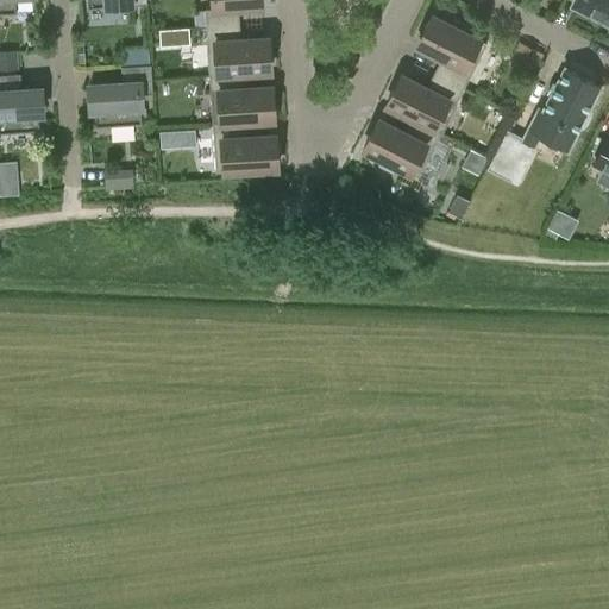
[(0,0),(0,12),(16,12),(14,0),(0,0)]
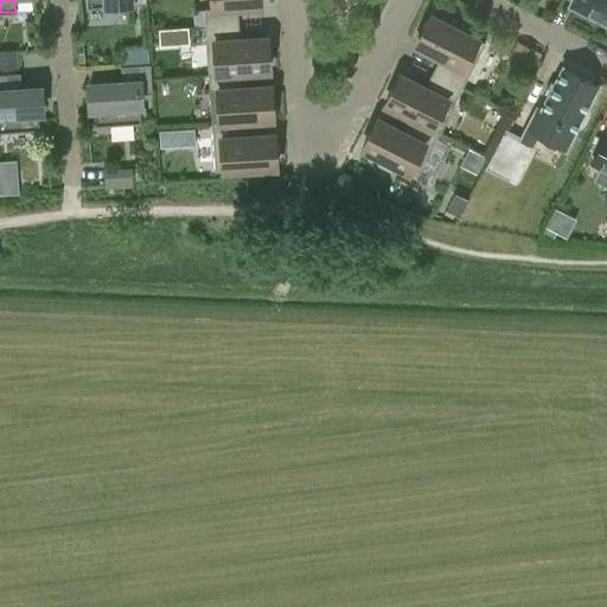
[(205,25),(238,24),(237,1),(254,0),(211,0),(212,8),(204,8),(205,25)]
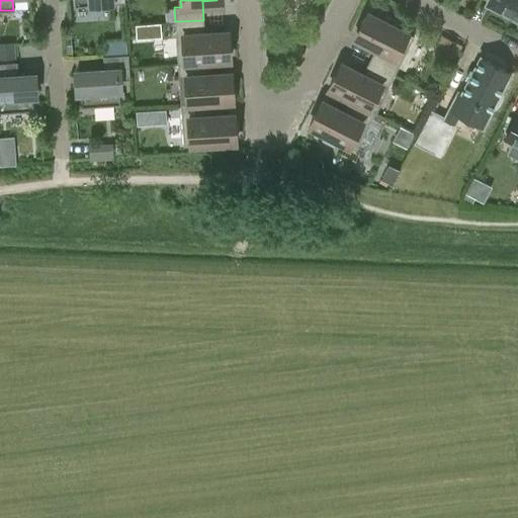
[(512,15),(517,2),(517,0),(491,0),(490,4),(512,15)]
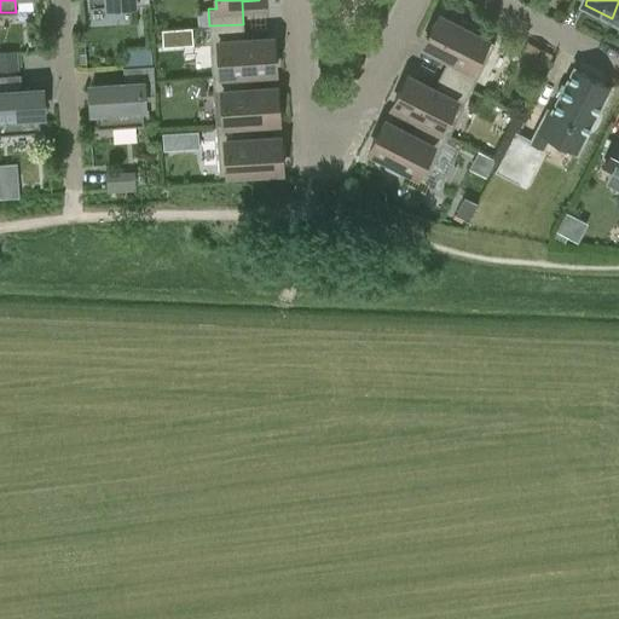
[(440,74),(470,90),(495,44),(472,33),(475,27),(461,19),(458,25),(439,16),(426,40),(451,53),(440,74)]
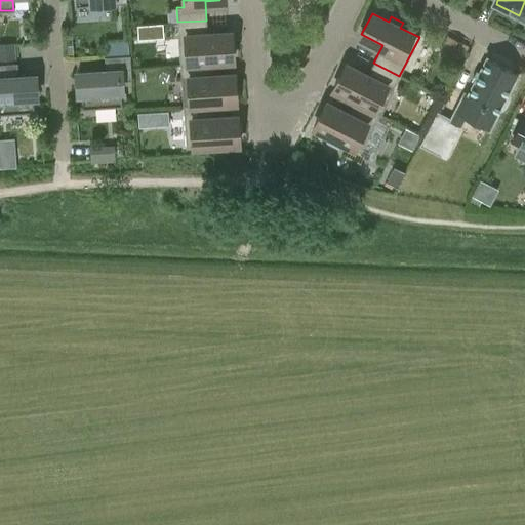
[(179,64),(209,62),(209,63),(233,61),(231,38),(207,39),(206,21),(177,22),(179,64)]
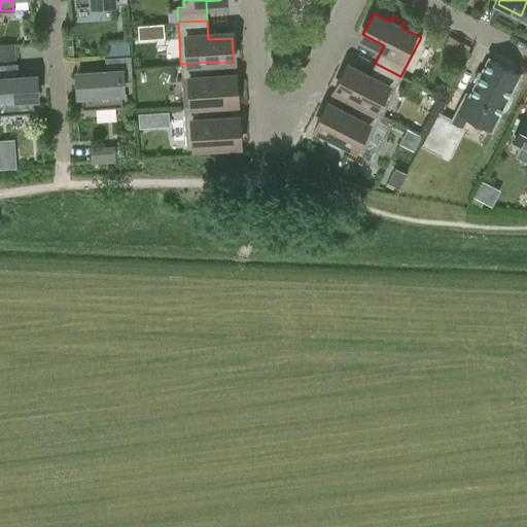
[(0,43),(0,60),(15,60),(14,43),(0,43)]
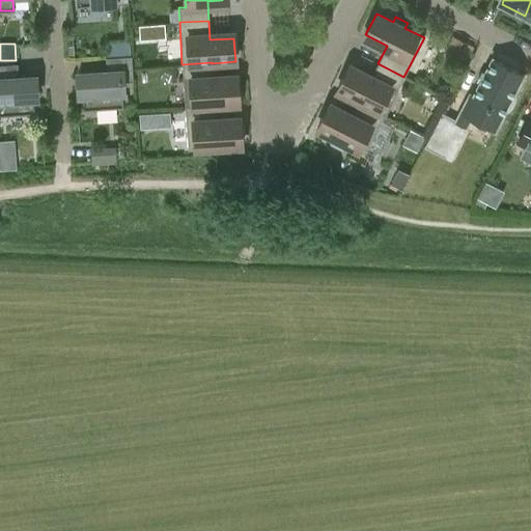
[(82,96),(83,110),(123,107),(123,104),(128,104),(128,93),(122,93),(121,81),(133,81),(132,56),(106,58),(106,71),(78,73),(79,79),(81,79),(82,90),(80,90),(80,96),(82,96)]
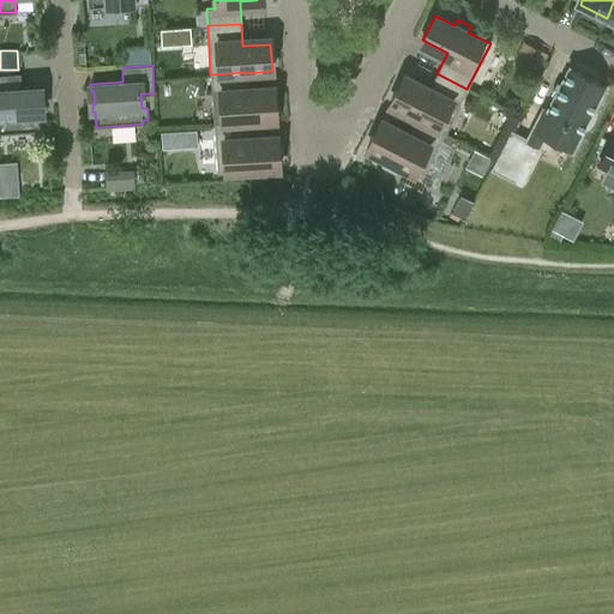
[(543,110),(533,130),(571,150),(582,130),(587,126),(590,122),(594,118),(594,112),(594,106),(605,86),(570,68),(547,112),(543,110)]
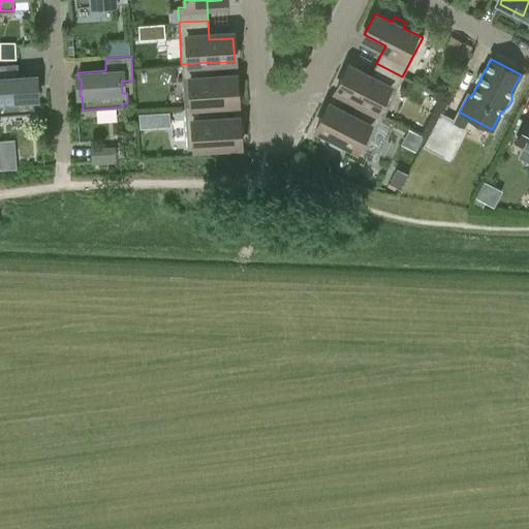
[(191,106),(214,104),(214,105),(238,103),(236,80),(212,82),(211,63),(211,62),(181,64),(182,80),(189,79),(191,105),(191,106)]
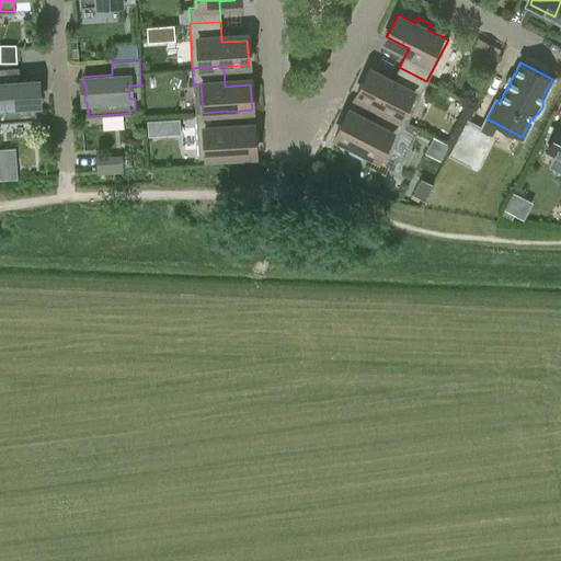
[(0,68),(0,122),(36,119),(35,106),(37,105),(37,99),(34,99),(34,87),(36,87),(35,79),(19,80),(18,67),(0,68)]
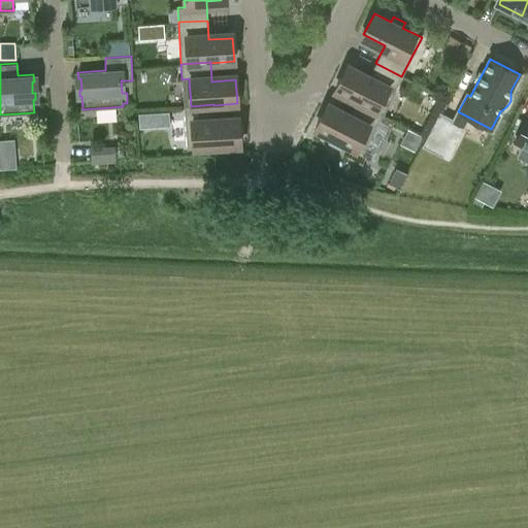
[(351,99),(382,114),(383,113),(375,110),(388,87),(395,90),(401,76),(375,63),(366,80),(345,70),(334,91),(351,99)]
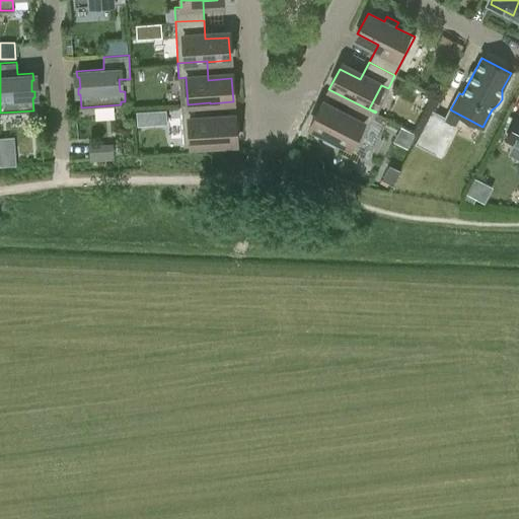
[(345,97),(336,115),(319,106),(309,127),(325,135),(322,140),(335,146),(337,141),(356,151),(375,113),(345,97)]
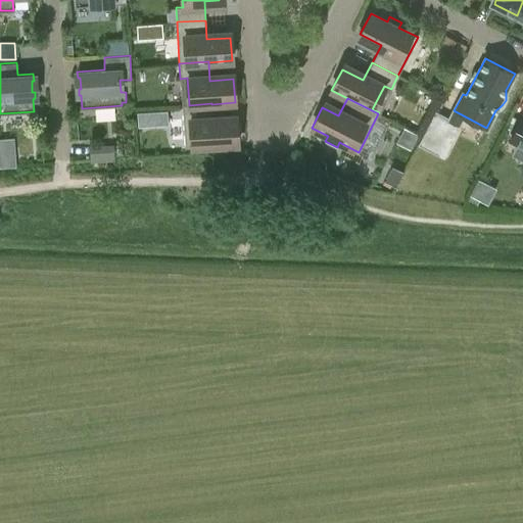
[(211,103),(189,105),(189,104),(182,105),(185,148),(238,144),(236,121),(212,123),(211,104),(211,103)]
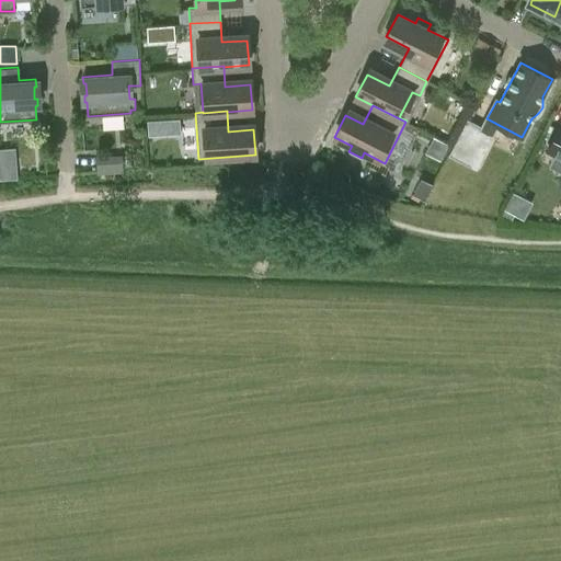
[(490,132),(467,119),(449,155),(471,167),(490,132)]
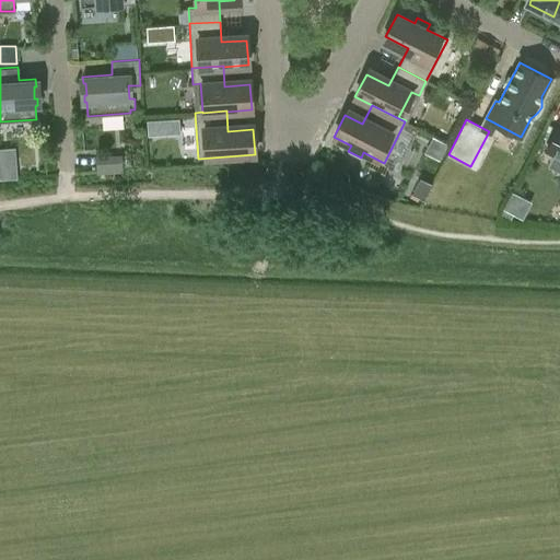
[(148,136),(161,136),(160,120),(147,121),(148,136)]
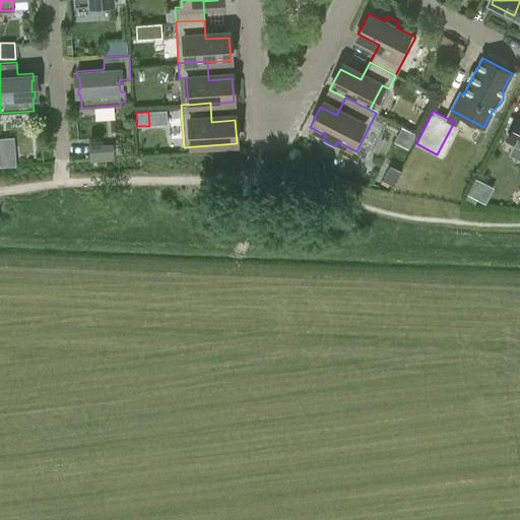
[(519,116),(507,139),(519,145),(519,116)]
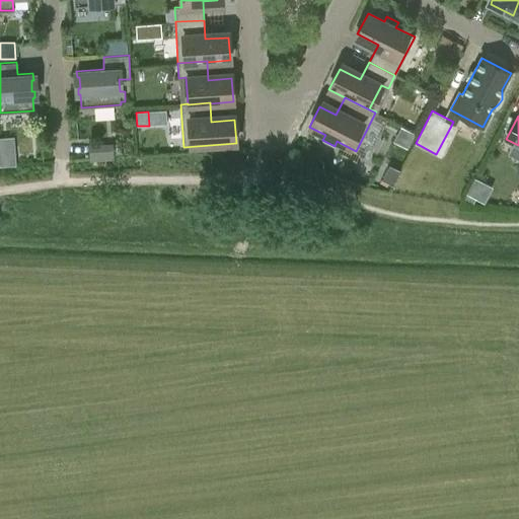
[(149,144),(140,145),(141,154),(150,153),(149,144)]
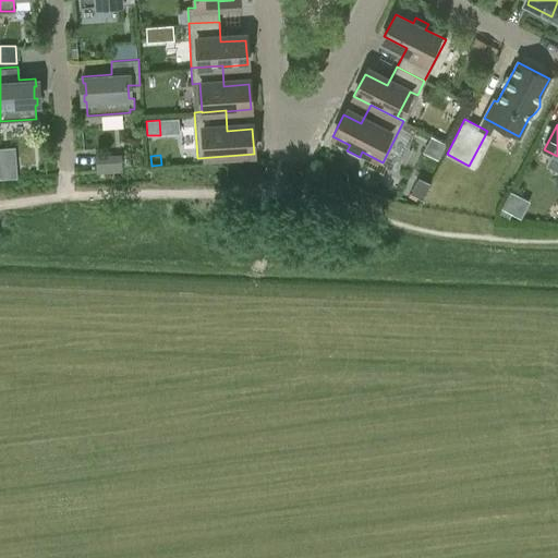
[(121,157),(96,158),(96,171),(122,170),(121,157)]
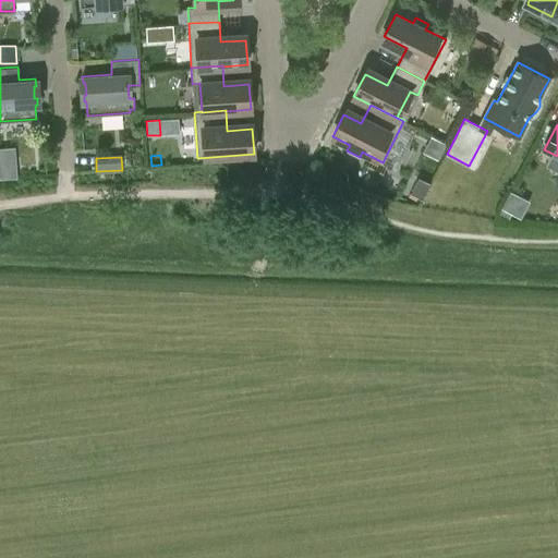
[(0,161),(0,176),(0,179),(17,177),(15,160),(0,161)]
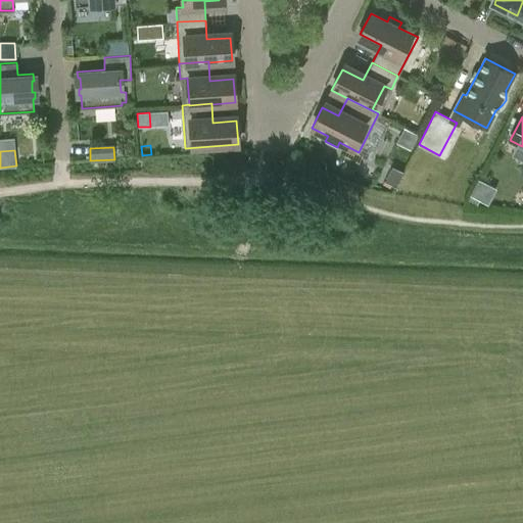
[(395,187),(403,172),(392,167),(384,181),(395,187)]
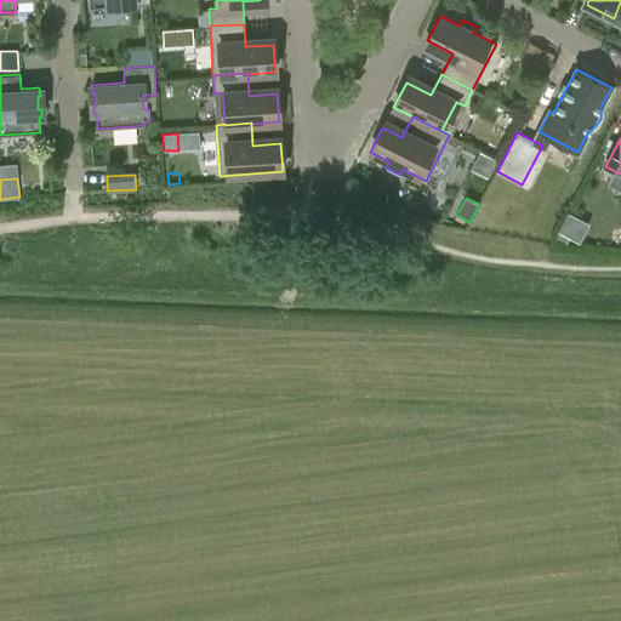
[(568,210),(558,229),(579,240),(588,221),(568,210)]
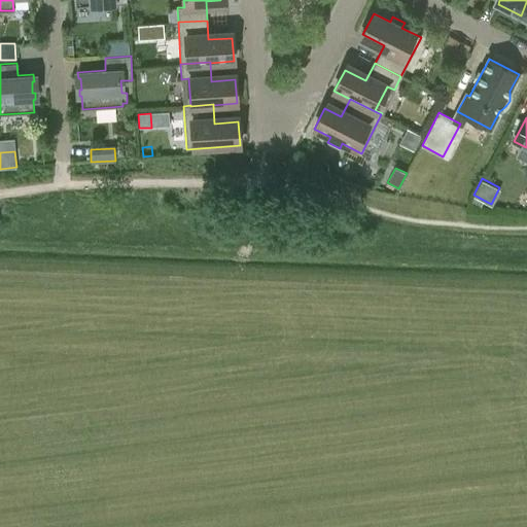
[(471,202),(480,207),(483,202),(473,197),(471,202)]
